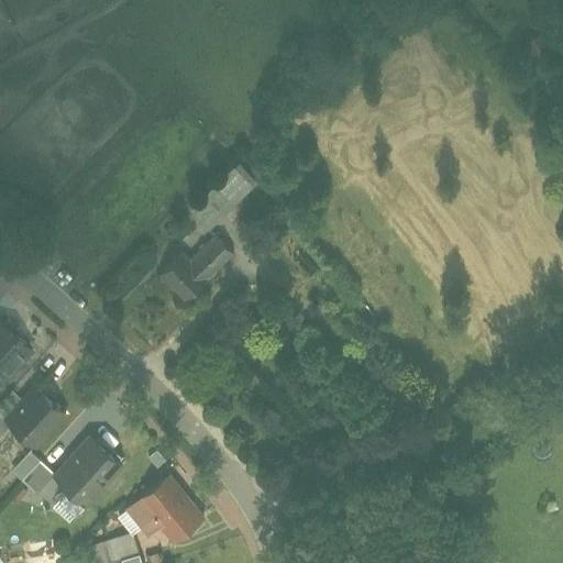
[(194,208),(212,229),(262,183),(243,162),(194,208)]
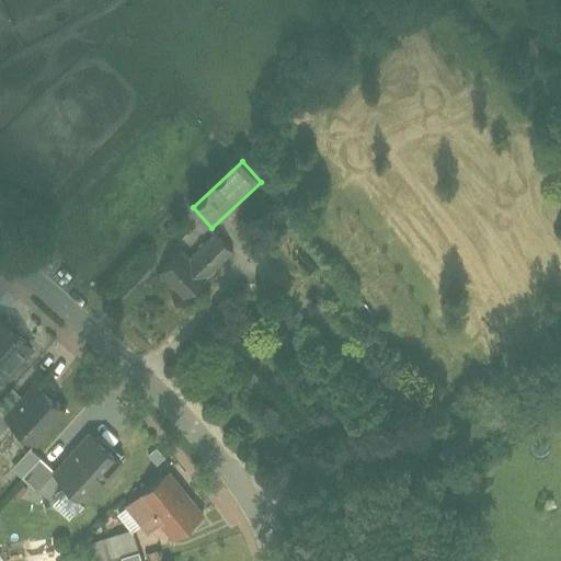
[(184,249),(160,273),(187,300),(235,252),(217,235),(193,258),(184,249)]
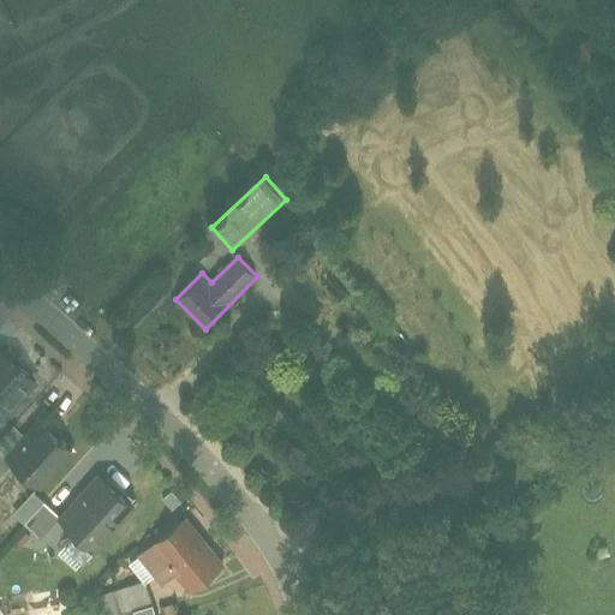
[(0,423),(39,380),(1,346),(0,347),(0,423)]
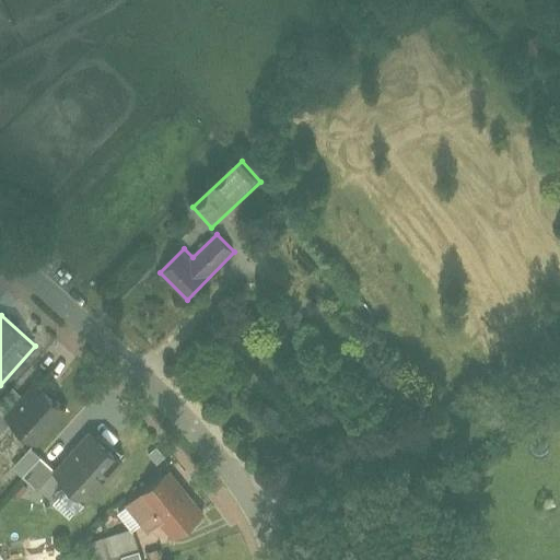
[(69,411),(41,386),(9,421),(37,446),(69,411)]
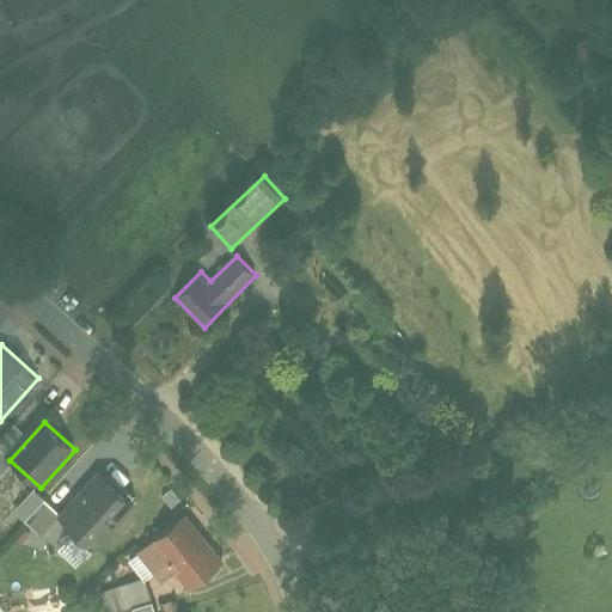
[(140,505),(99,469),(59,514),(99,550),(140,505)]
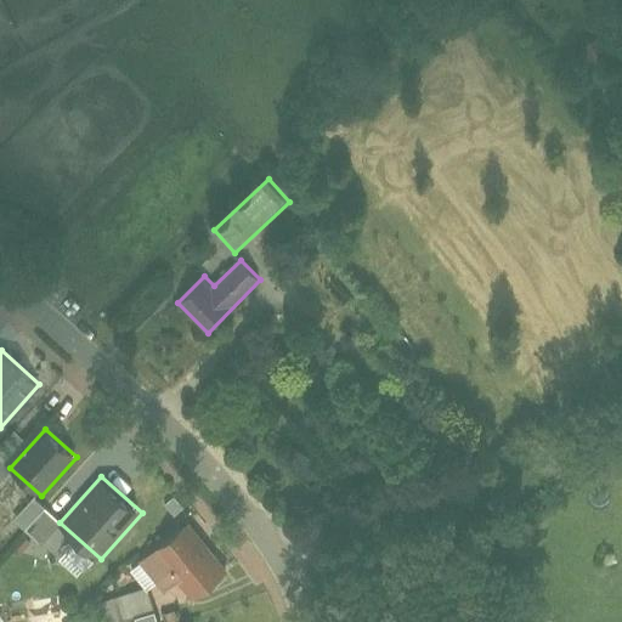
[(230,569),(194,521),(141,561),(164,592),(176,582),(190,599),(230,569)]
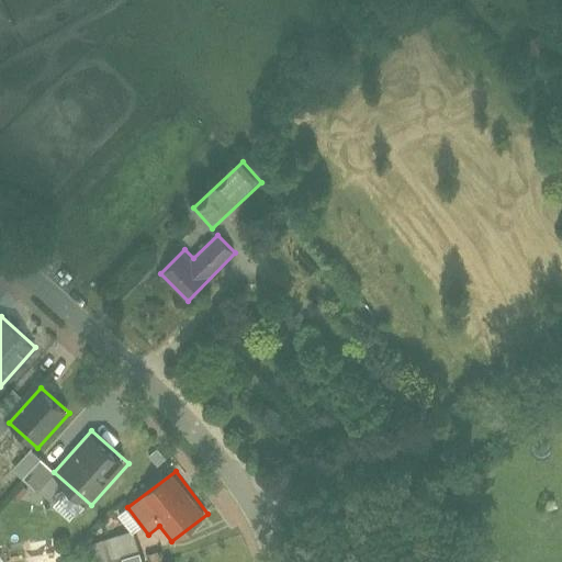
[(126,561),(125,554),(139,551),(135,531),(94,541),(98,561),(126,561)]
